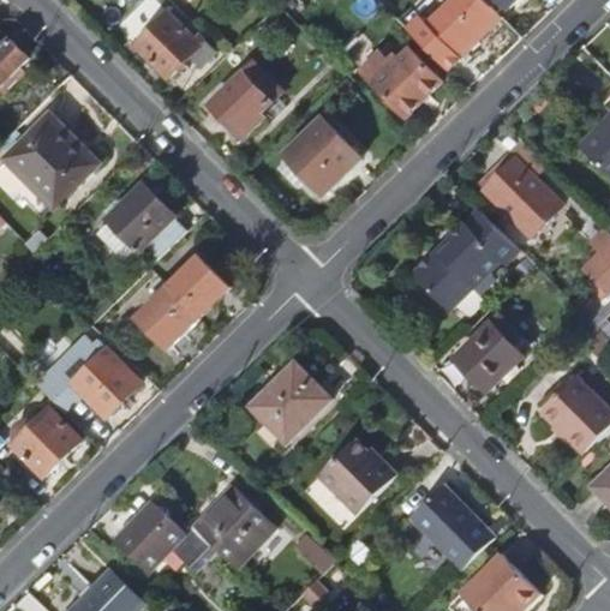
[(410,31),(449,71),(501,21),(489,7),(480,0),(455,0),(430,27),(423,19),(410,31)]
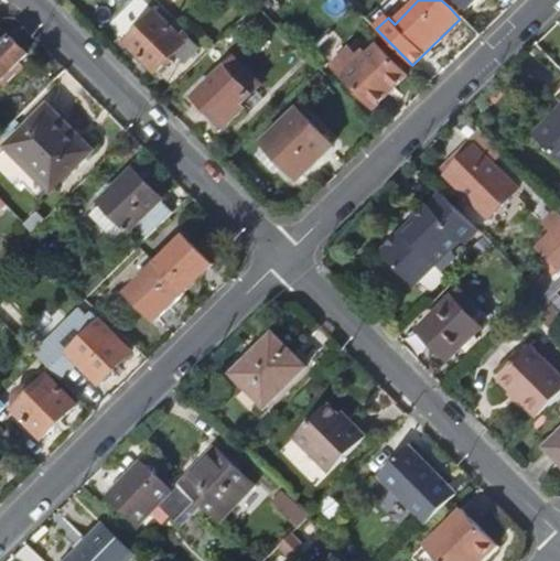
[(122,40),(152,71),(173,51),(185,63),(198,51),(178,28),(173,32),(152,10),(122,40)]
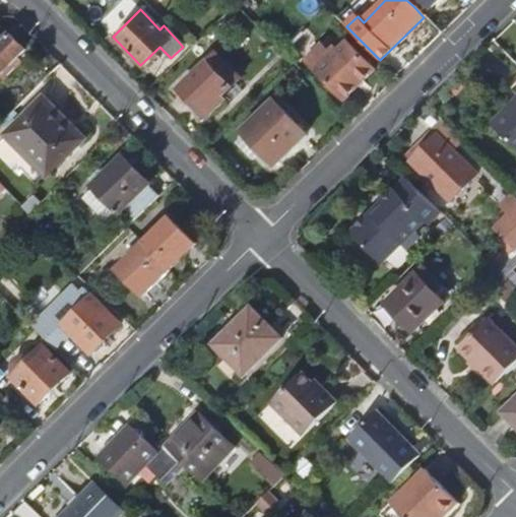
[(341,21),(346,26),(358,16),(352,10),(341,21)]
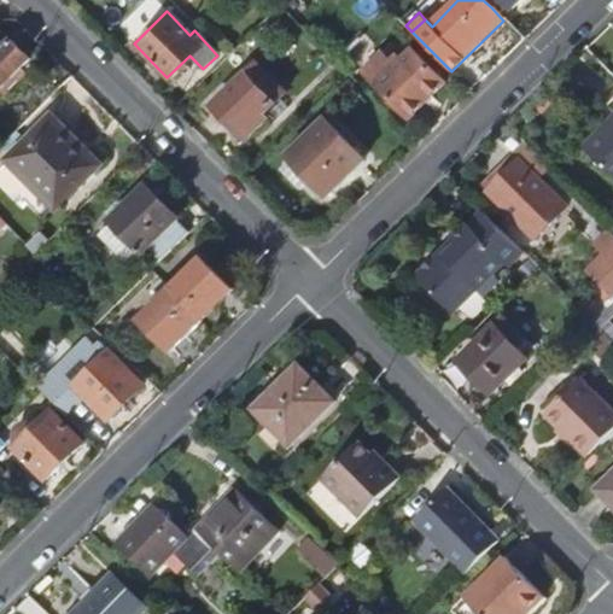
[(0,85),(28,59),(9,39),(0,46),(0,85)]
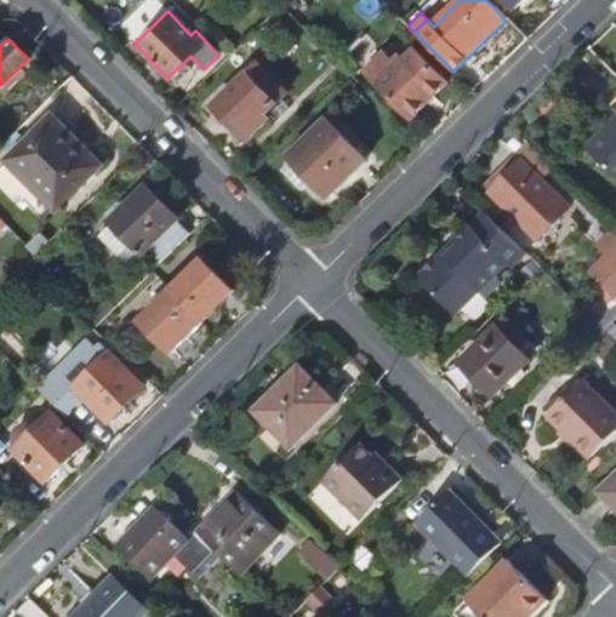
[(409,118),(444,83),(412,50),(376,86),(409,118)]
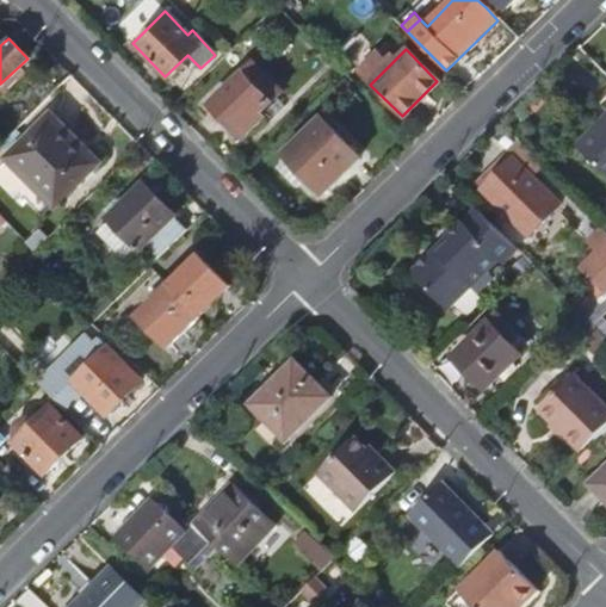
[(252,61),(206,104),(241,138),(264,116),(258,111),(269,100),(263,93),(274,84),(252,61)]
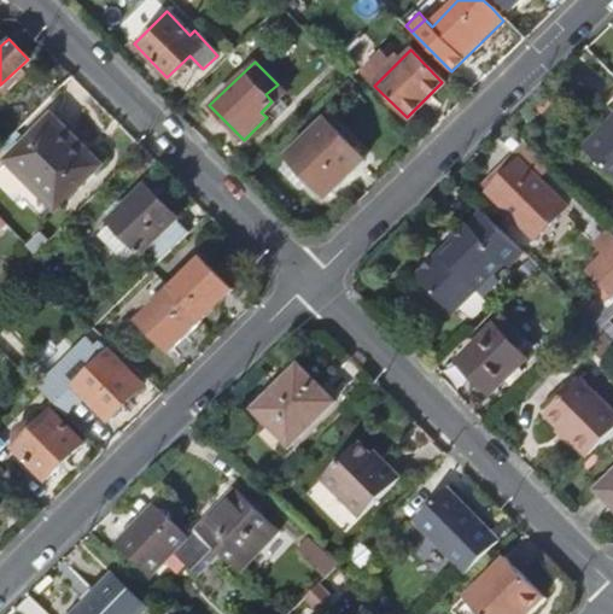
[(278,85),(266,94),(272,101),(284,91),(278,85)]
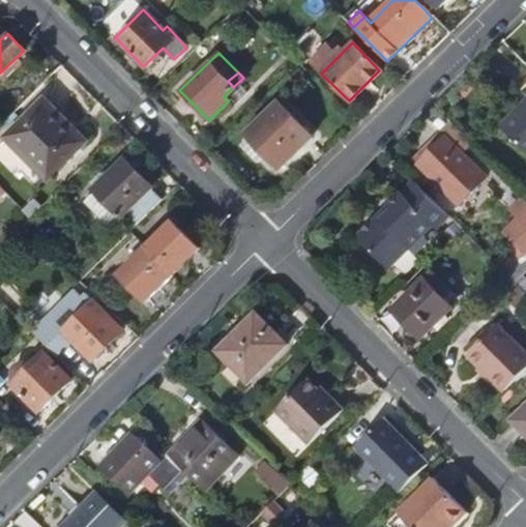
[(525,77),(515,90),(524,99),(525,97),(525,77)]
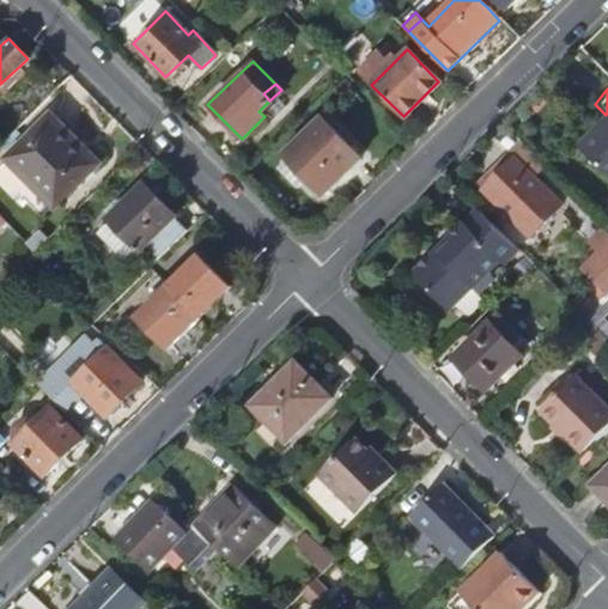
[(607,113),(606,115),(575,147),(607,181),(607,113)]
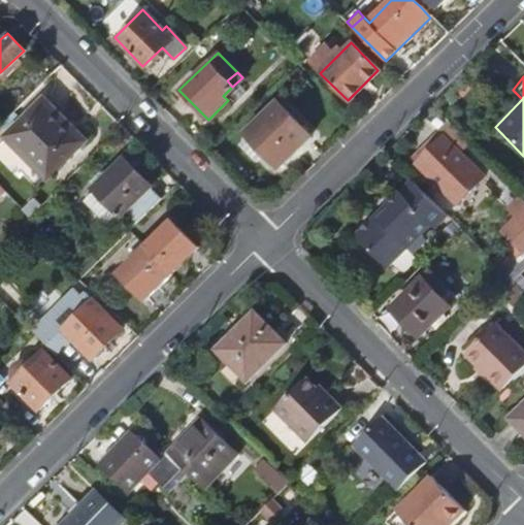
[(1,136),(41,176),(78,139),(38,99),(1,136)]
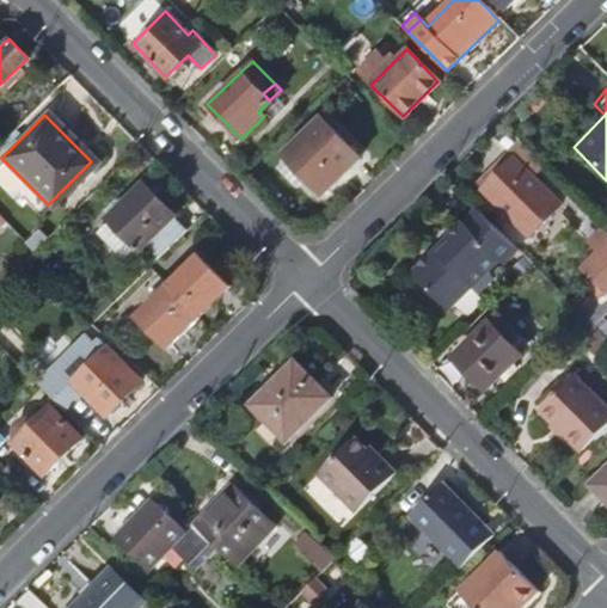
[(319,117),(282,154),(320,194),(357,157),(319,117)]
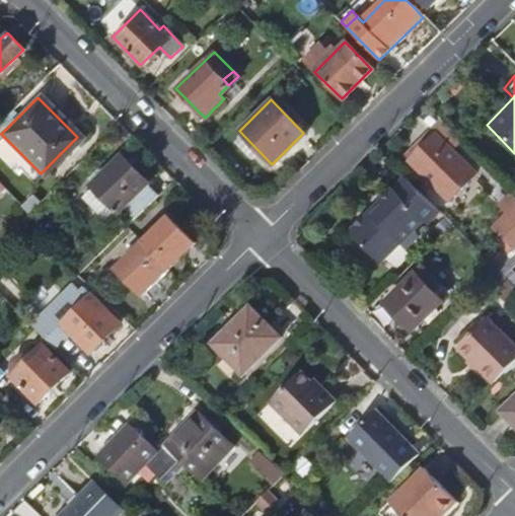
[(438,121),(429,130),(435,136),(448,150),(458,141),(438,121)]
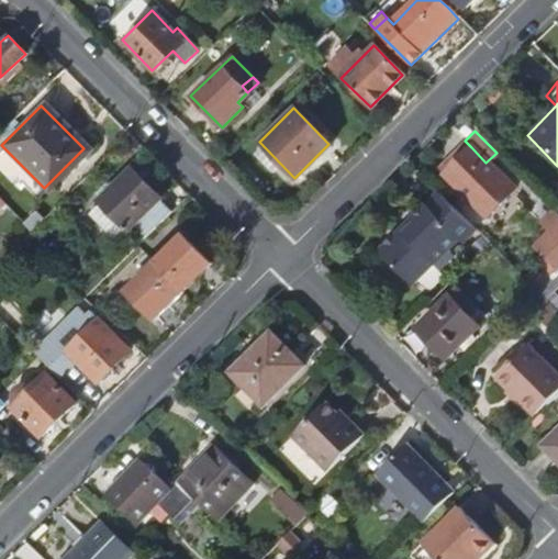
[(443,176),(471,147),(465,141),(436,169),(443,176)]
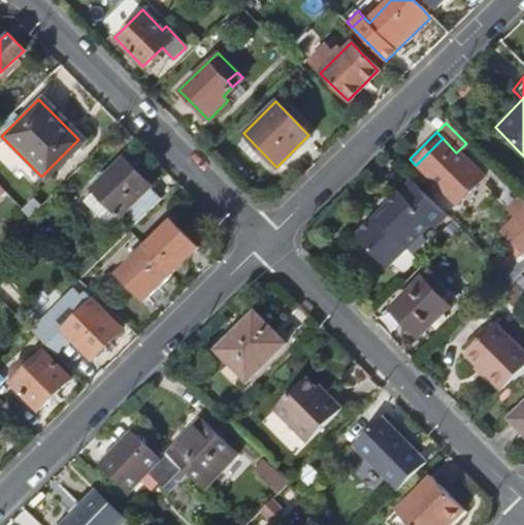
[(416,165),(453,203),(480,176),(456,153),(443,138),(416,165)]
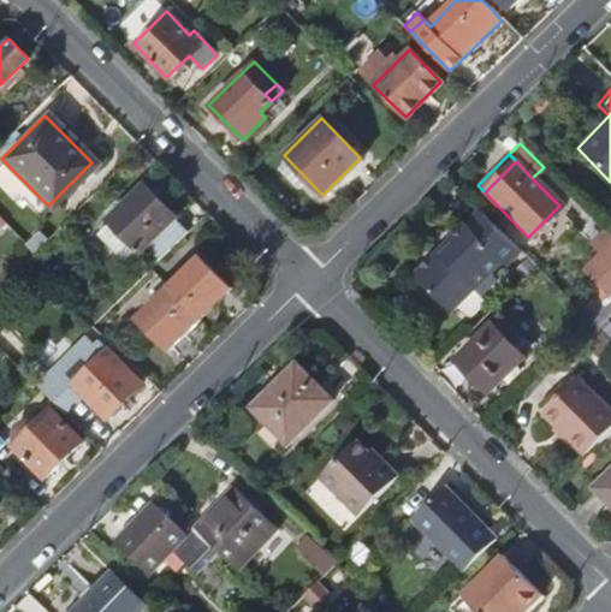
[(149,265),(183,232),(171,220),(175,215),(142,182),(105,219),(107,221),(95,232),(122,260),(134,248),(149,265)]
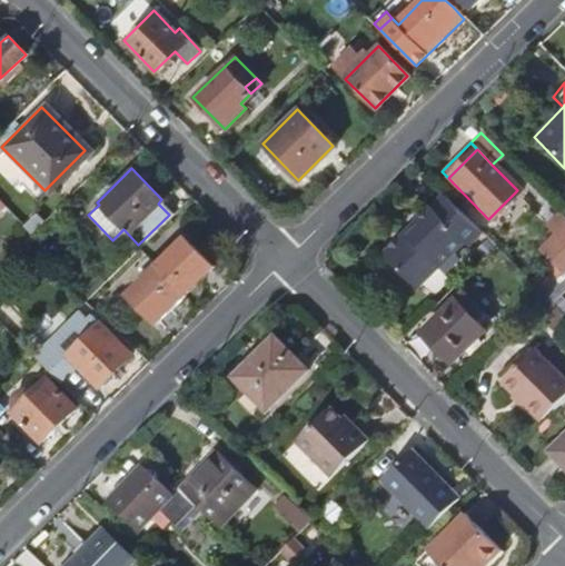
[(472,222),(446,197),(445,196),(418,222),(422,227),(412,238),(407,234),(385,256),(406,278),(409,274),(423,287),(440,269),(446,276),(461,261),(455,255),(466,244),(471,248),(484,235),(472,222)]
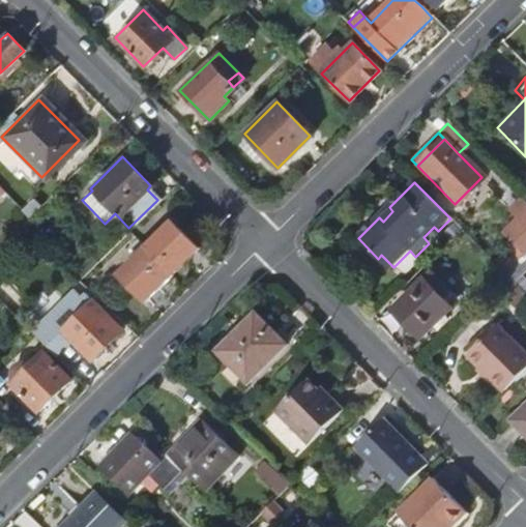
[(389,207),(379,217),(383,222),(392,211),(389,207)]
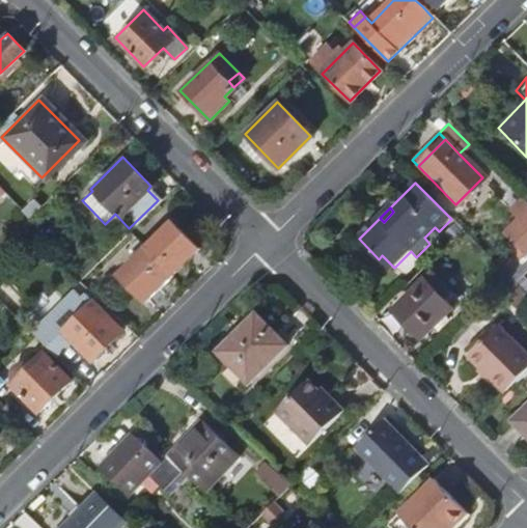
[(526,217),(509,234),(526,252),(526,217)]
